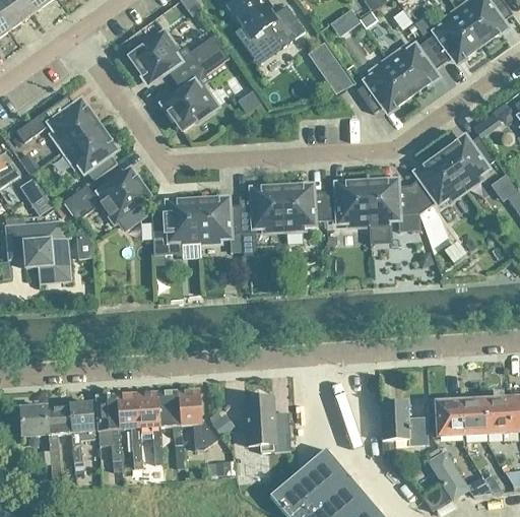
[(0,0),(0,15),(9,29),(33,13),(22,0),(0,0)]
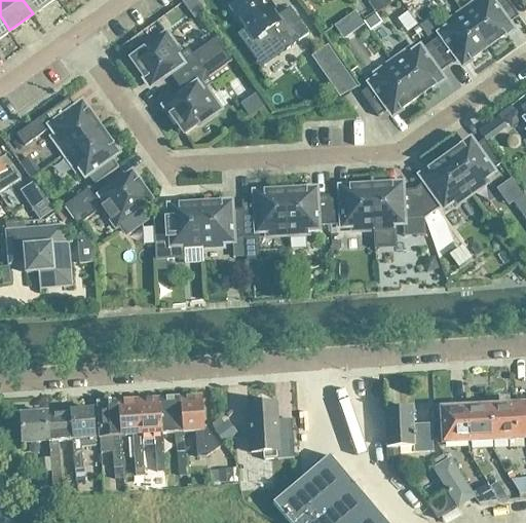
[(23,0),(33,13),(50,0),(23,0)]
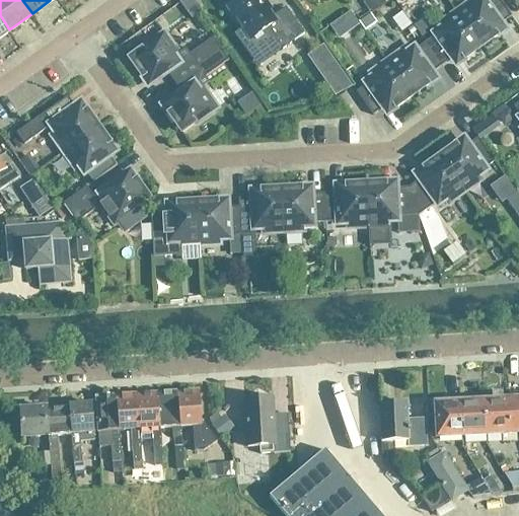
[(233,0),(228,4),(242,23),(233,30),(252,57),(278,39),(284,46),(305,30),(286,4),(273,14),(262,0),(233,0)]
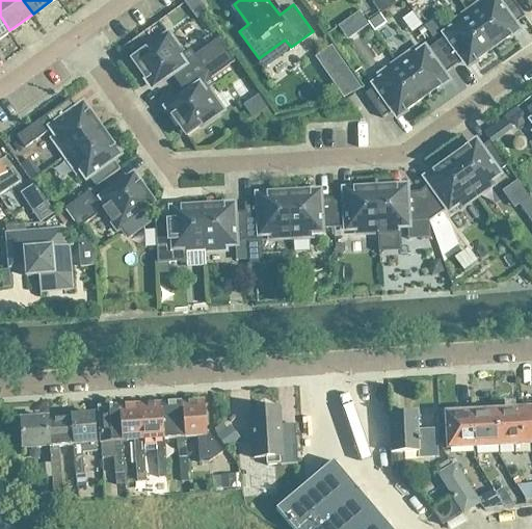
[(488,0),(485,2),(484,0),(482,0),(468,10),(493,46),(517,28),(513,22),(525,14),(513,0),(488,0)]
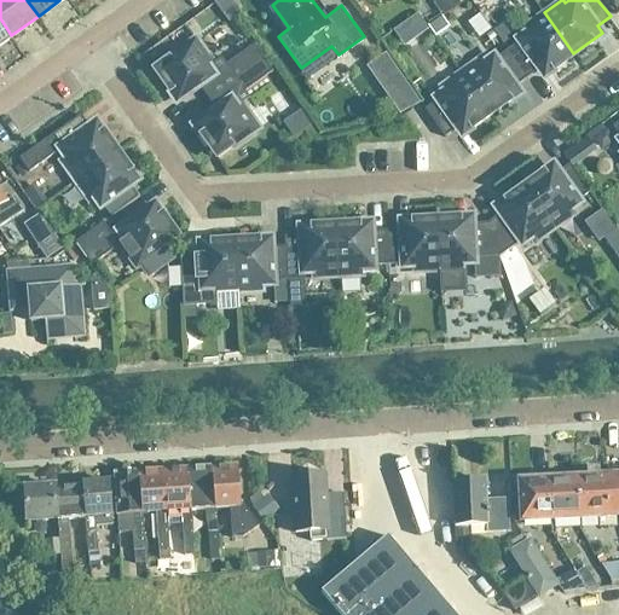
[(388,24),(399,40),(426,22),(415,6),(388,24)]
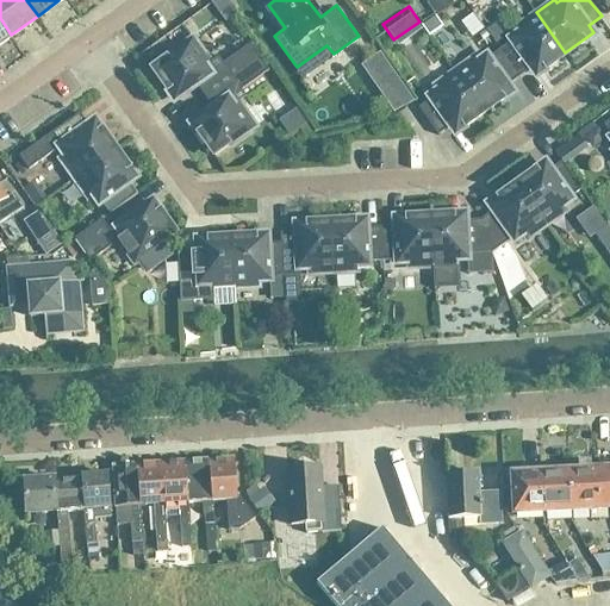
[(458,13),(467,31),(479,24),(470,6),(458,13)]
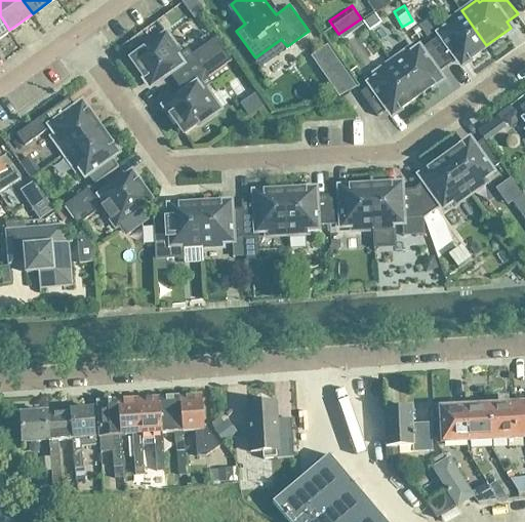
[(440,33),(430,40),(447,64),(457,56),(461,63),(486,45),(461,10),(445,22),(448,25),(439,31),(440,33)]
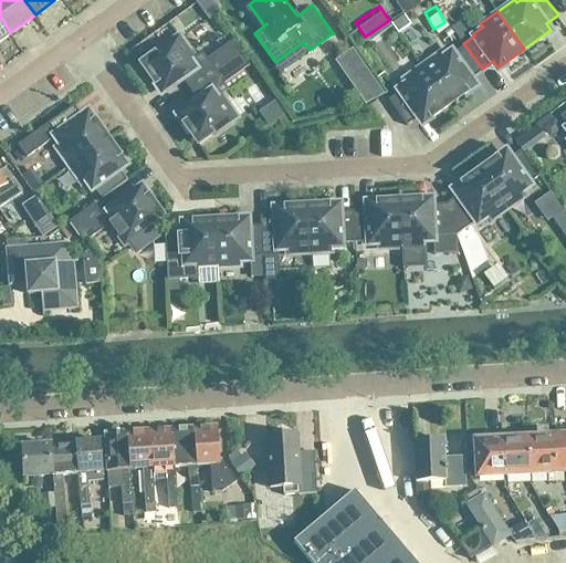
[(0,39),(10,32),(0,17),(0,39)]
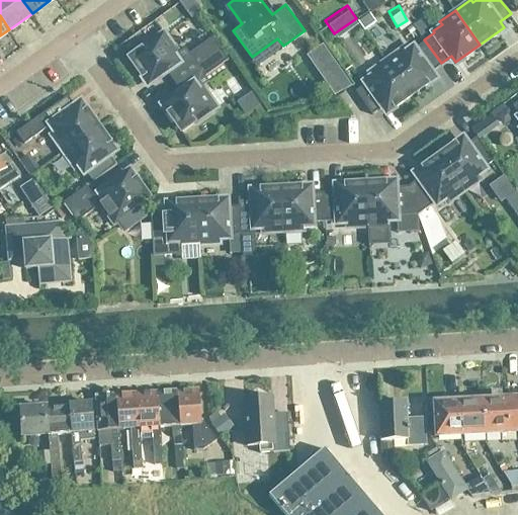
[(148,83),(152,80),(179,61),(173,52),(176,50),(163,31),(128,56),(144,77),(148,83)]
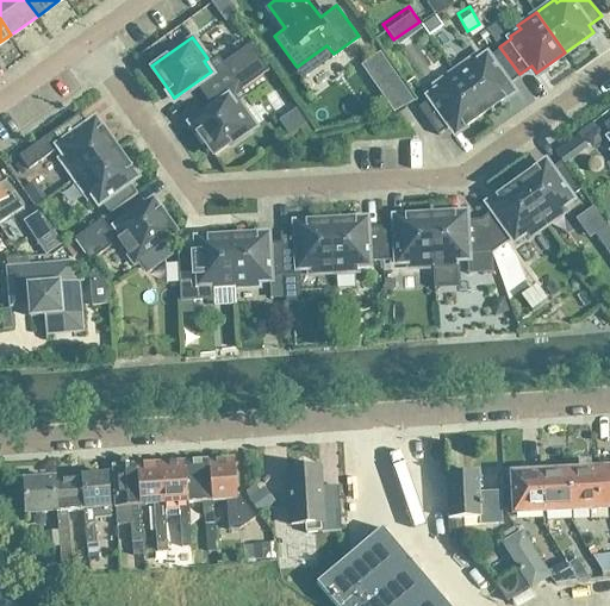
[(231,74),(260,55),(250,42),(223,61),(231,74)]
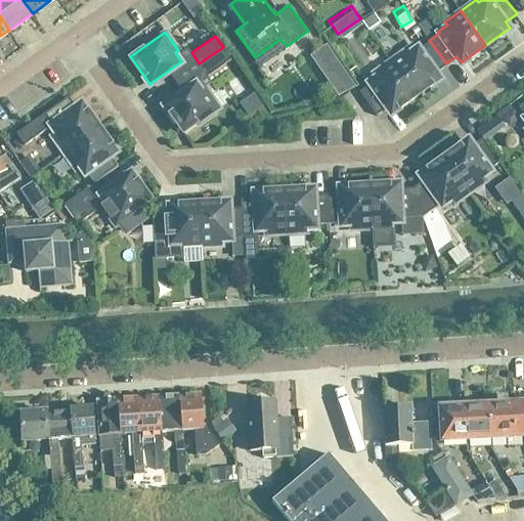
[(321,72),(339,59),(325,40),(308,52),(321,72)]
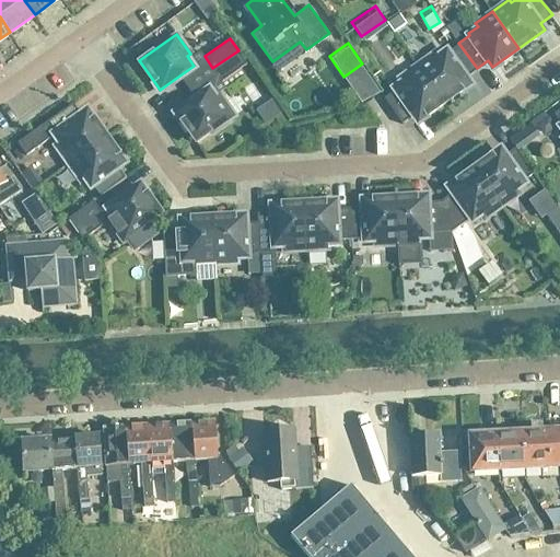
[(477,68),(458,43),(447,50),(446,49),(436,56),(434,53),(418,65),(444,102),(470,82),(466,77),(477,68)]
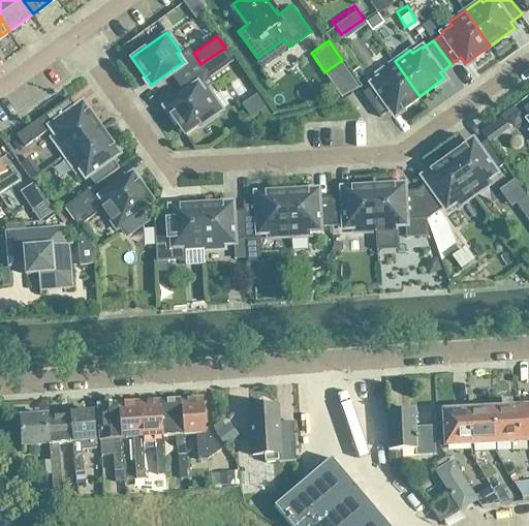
[(232,59),(225,48),(200,64),(209,75),(232,59)]
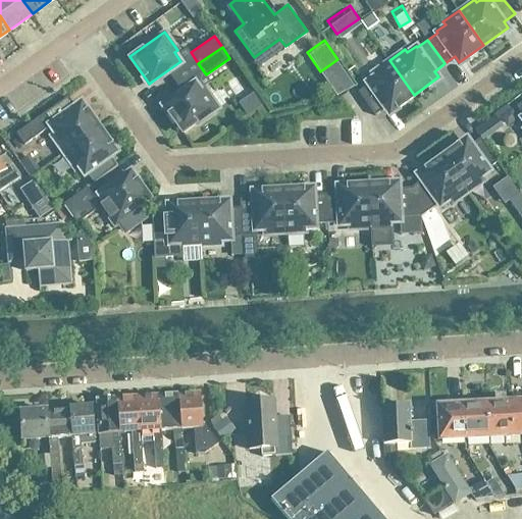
[(414,95),(389,60),(373,70),(376,74),(367,81),(368,83),(358,90),(375,113),(385,106),(389,112),(414,95)]
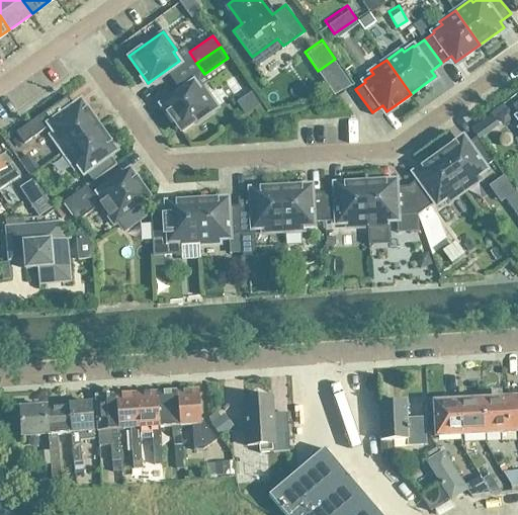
[(193,81),(166,100),(162,103),(181,130),(216,105),(202,87),(199,89),(193,81)]
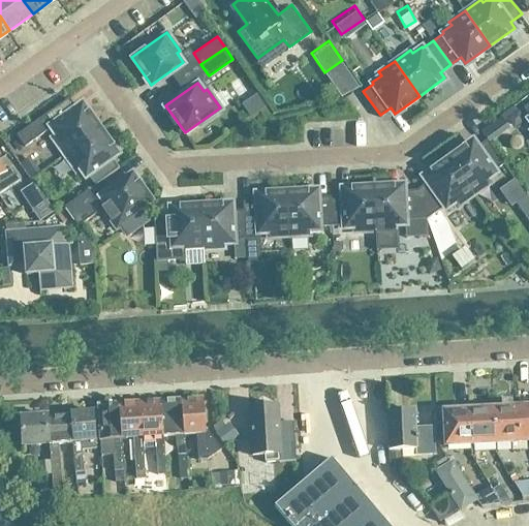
[(68,96),(44,113),(17,133),(24,144),(50,124),(57,133),(53,135),(64,152),(99,127),(82,102),(75,106),(68,96)]
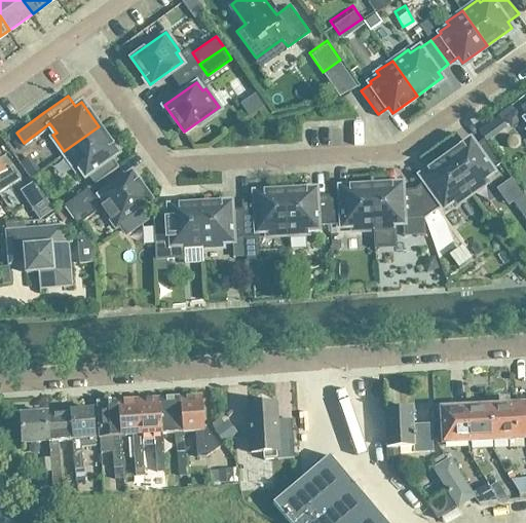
[(117,151),(99,126),(64,151),(75,166),(79,164),(85,174),(87,172),(95,182),(118,165),(111,155),(117,151)]
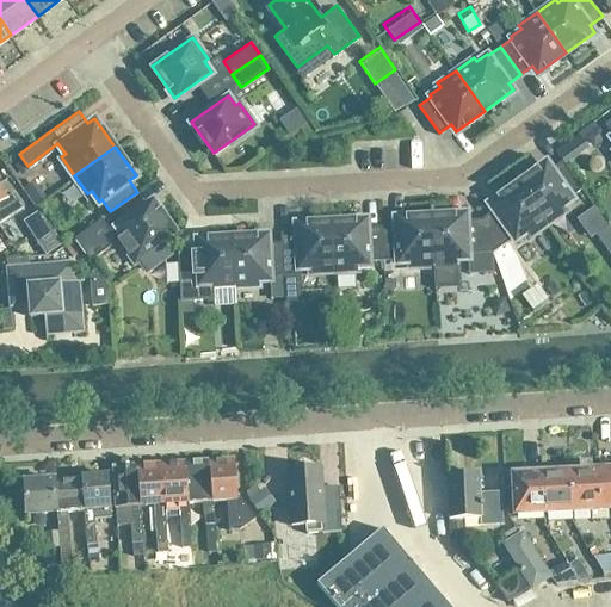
[(545,161),(539,166),(517,181),(547,222),(565,209),(562,205),(572,197),(571,196),(582,186),(562,159),(550,167),(545,161)]
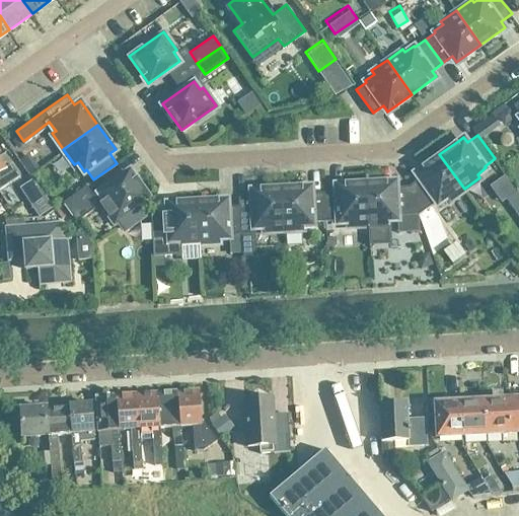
[(415,171),(418,175),(419,177),(409,185),(419,213),(432,230),(445,221),(433,203),(436,201),(437,203),(446,197),(448,200),(464,189),(439,154),(415,171)]
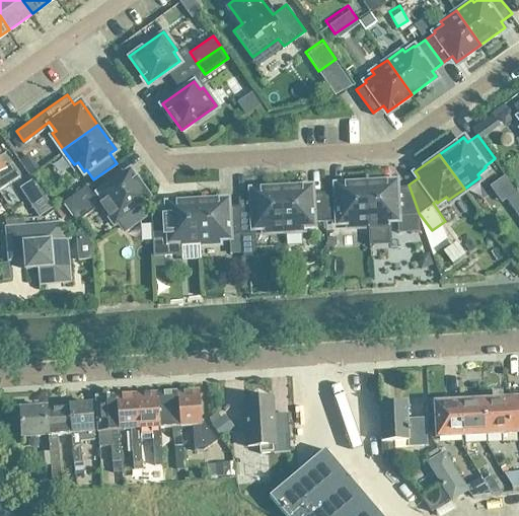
[(0,157),(0,186),(19,174),(11,161),(5,165),(0,157)]
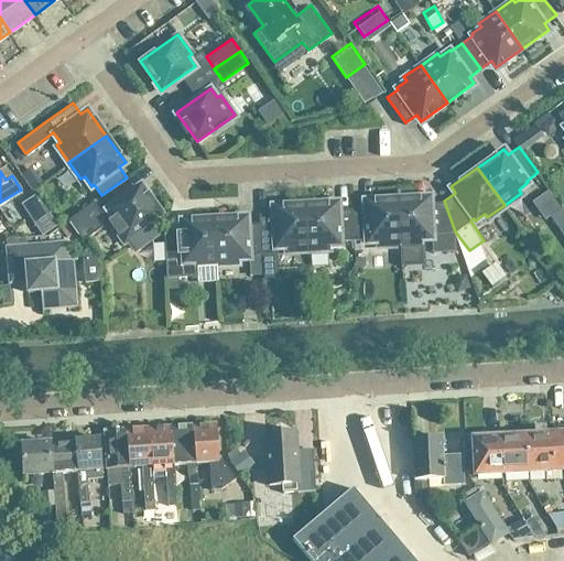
[(137,186),(107,208),(114,217),(110,220),(125,239),(126,238),(134,250),(159,233),(150,222),(162,213),(145,190),(141,184),(137,186)]
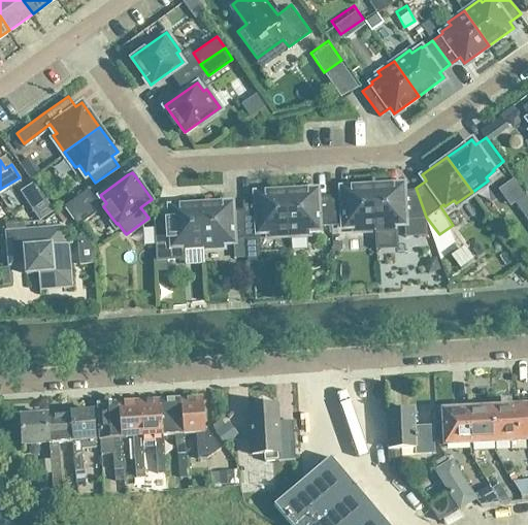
[(402,183),(371,185),(374,228),(375,247),(397,245),(396,222),(404,222),(404,218),(426,217),(416,188),(402,190),(402,183)]
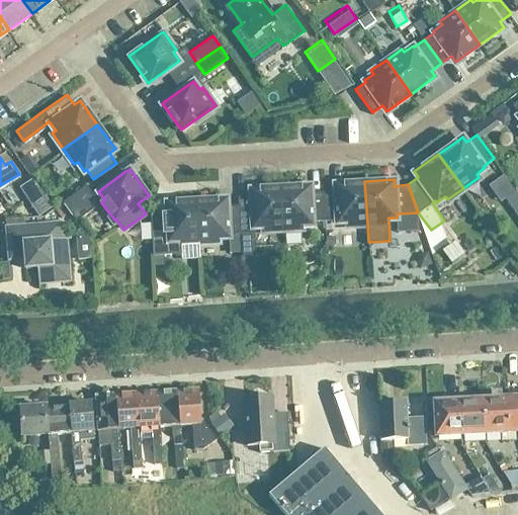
[(335,182),(335,190),(323,190),(325,220),(337,219),(337,221),(348,221),(348,225),(367,224),(364,181),(335,182)]
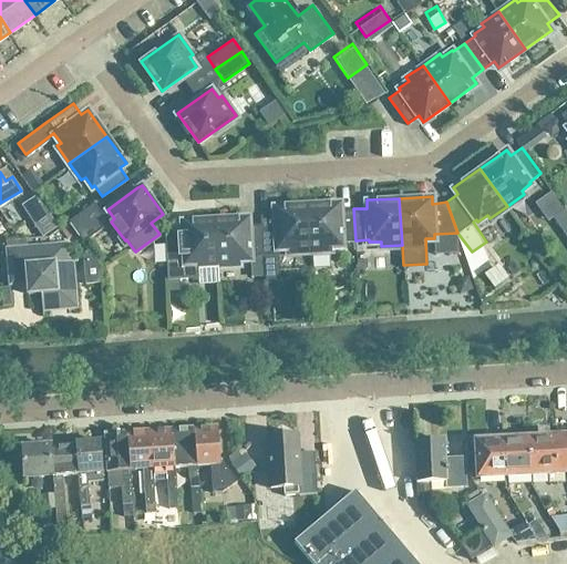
[(104,215),(94,202),(69,219),(84,241),(105,225),(100,217),(104,215)]
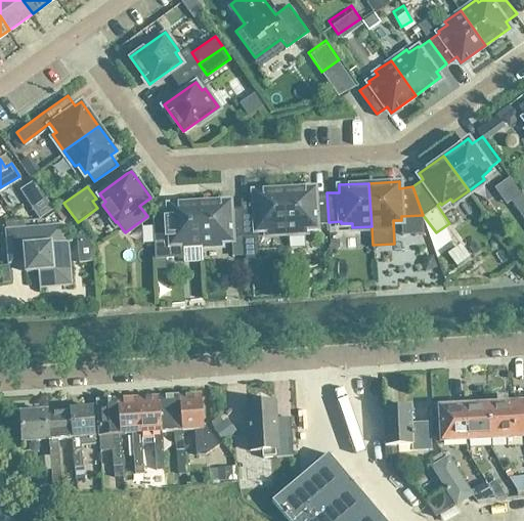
[(313,186),(307,186),(284,188),(286,231),(305,230),(305,226),(316,225),(315,223),(329,222),(326,192),(314,193),(313,186)]
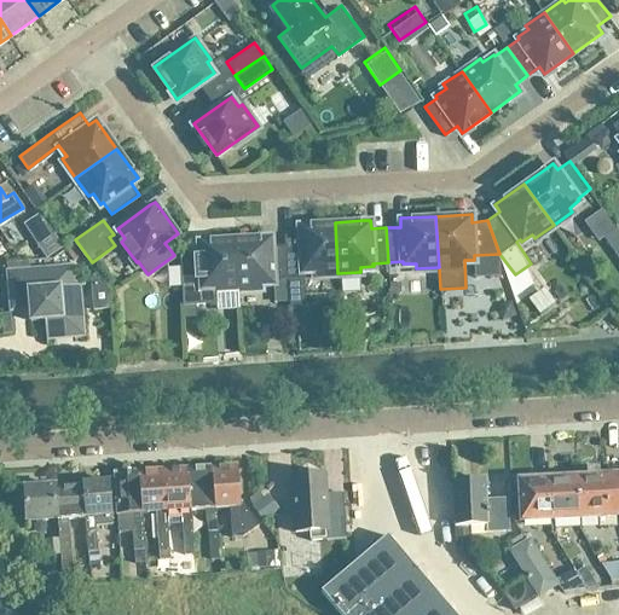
[(299,224),(300,230),(300,233),(284,233),(284,244),(285,244),(288,278),(304,277),(304,270),(314,270),(314,274),(337,273),(335,222),(299,224)]
